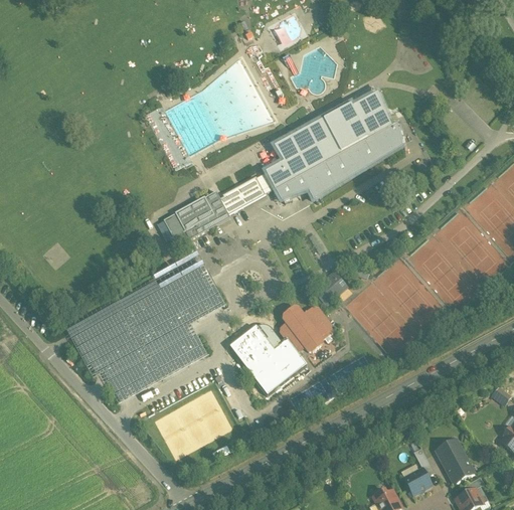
[(255,42),(245,47),(250,55),(261,50),(255,42)]
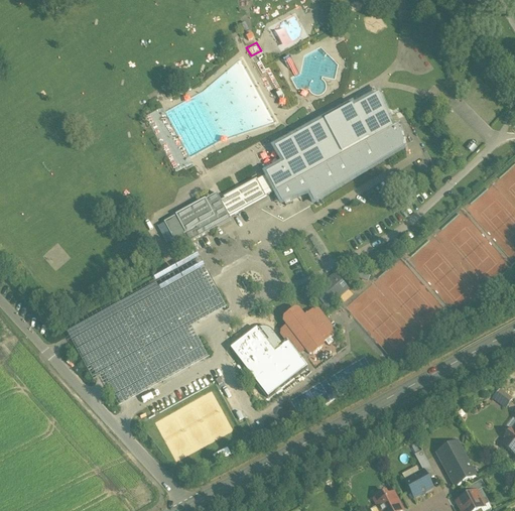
[(264,170),(266,172),(263,173),(219,197),(216,192),(162,219),(175,245),(228,218),(226,214),(269,190),(274,188),(279,200),(305,192),(311,202),(405,150),(402,136),(396,122),(390,125),(376,91),(352,107),(350,103),(272,146),(281,161),(264,170)]
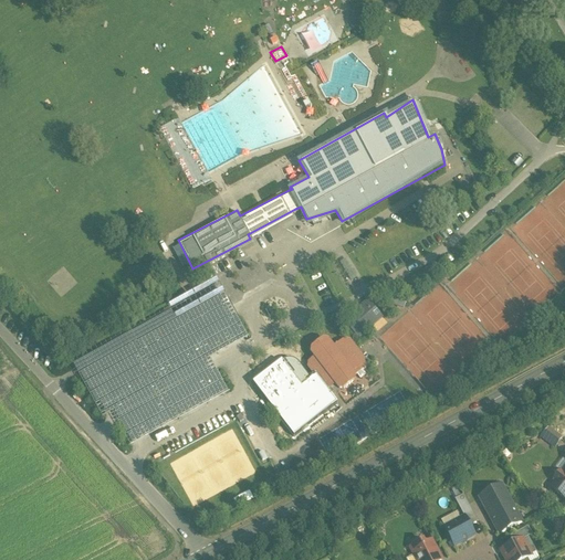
[(207,168),(179,117),(176,119),(173,115),(158,123),(191,182),(207,175),(203,169),(207,168)]
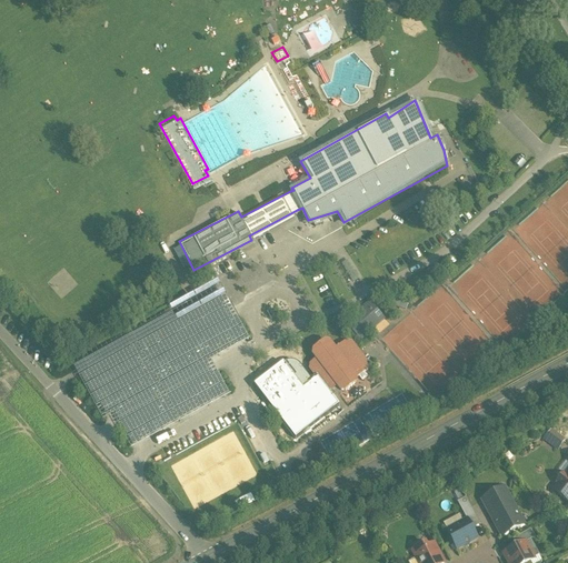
[(380,315),(366,301),(345,322),(358,337),(380,315)]
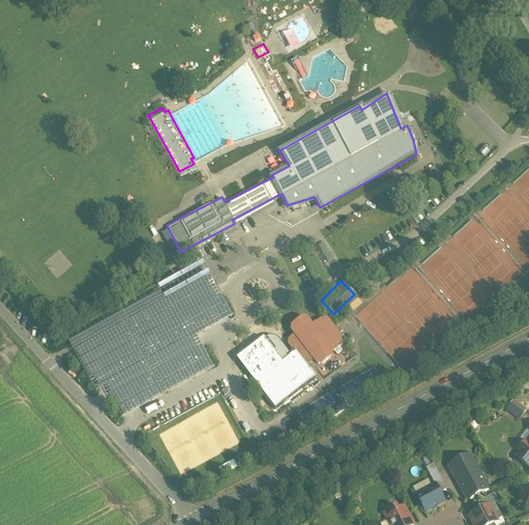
[(341,340),(339,337),(340,332),(326,315),(322,314),(312,322),(305,316),(301,315),(292,322),(291,327),(294,331),(289,336),(288,340),(293,346),(295,348),(298,352),(303,359),(312,353),(316,359),(321,359),(330,352),(331,348),(341,340)]
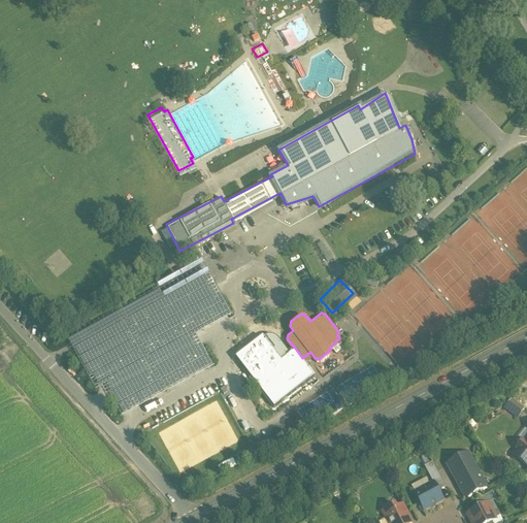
[(263,332),(262,332),(281,357),(294,347),(292,345),(288,348),(276,333),(273,331),(269,330),(266,330),(263,332)]
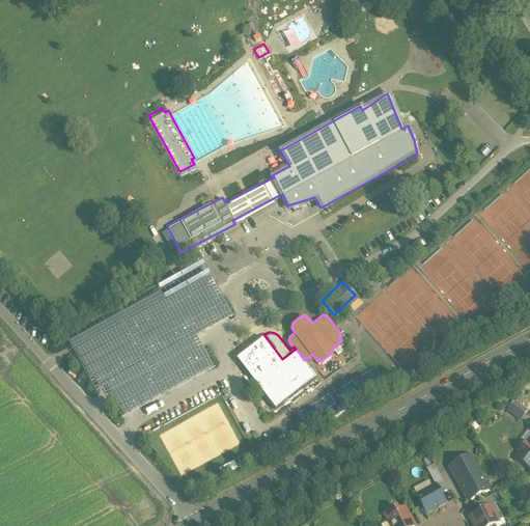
[(274,405),(315,374),(304,360),(299,353),(296,349),(282,359),(263,334),(236,355),(274,405)]
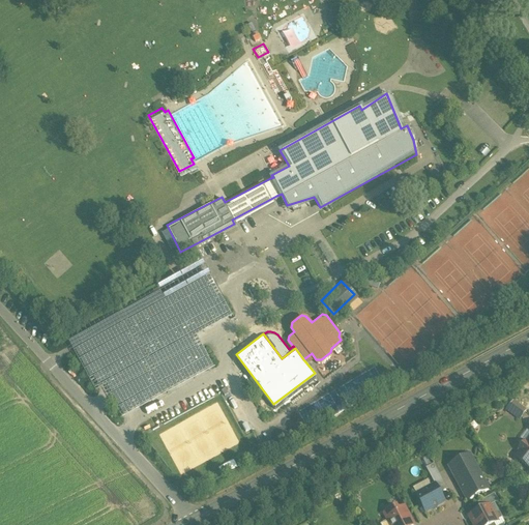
[(518,415),(525,405),(510,396),(503,405),(518,415)]
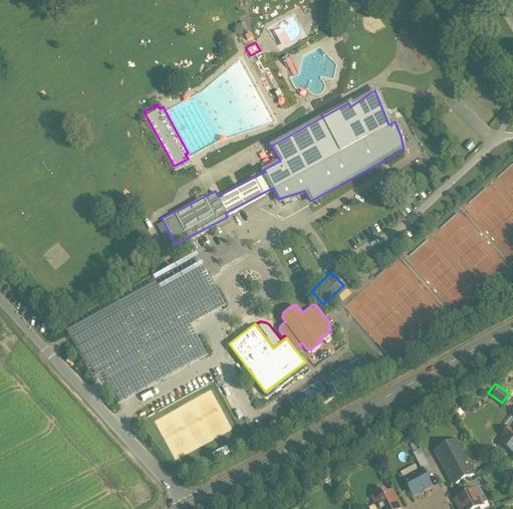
[(512,422),(510,427),(508,425),(503,433),(507,436),(502,442),(512,450),(512,422)]
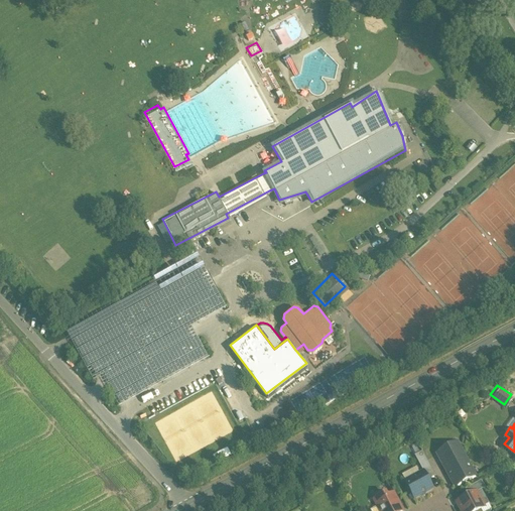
[(475,473),(457,439),(436,451),(455,484),(475,473)]
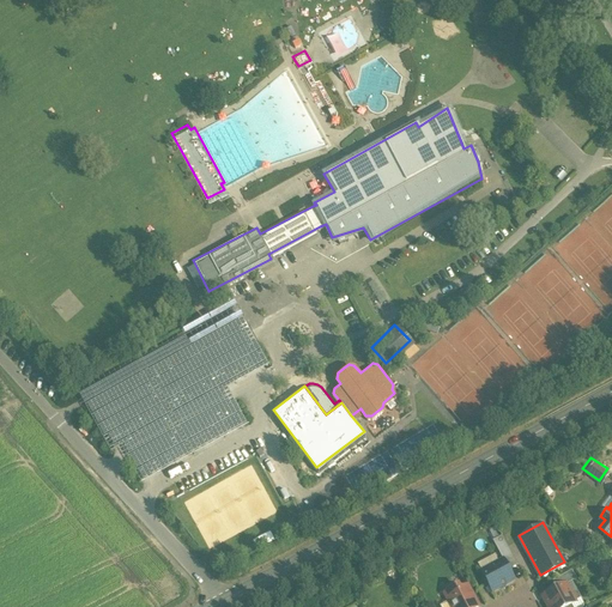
[(510,548),(501,532),(492,536),(501,553),(510,548)]
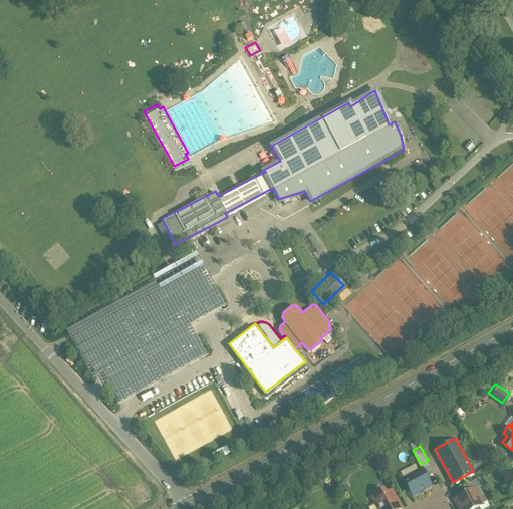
[(422,466),(403,476),(404,478),(403,480),(406,484),(408,485),(412,492),(430,483),(422,466)]
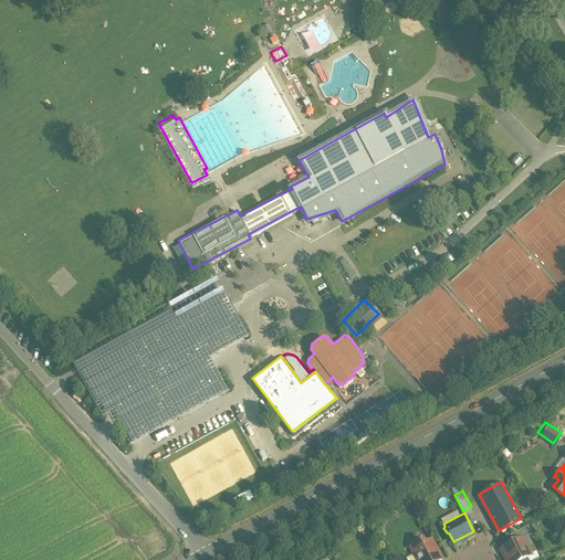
[(526,522),(521,526),(525,534),(531,530),(526,522)]
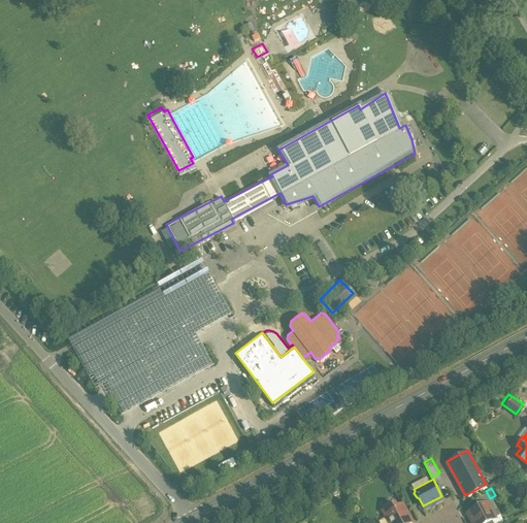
[(486,491),(475,496),(480,503),(486,500),(490,498),(486,491)]
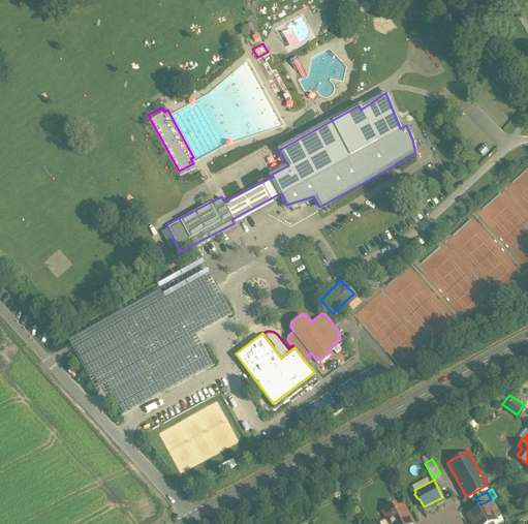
[(480,504),(468,512),(474,523),(480,523),(495,517),(487,501),(480,504)]
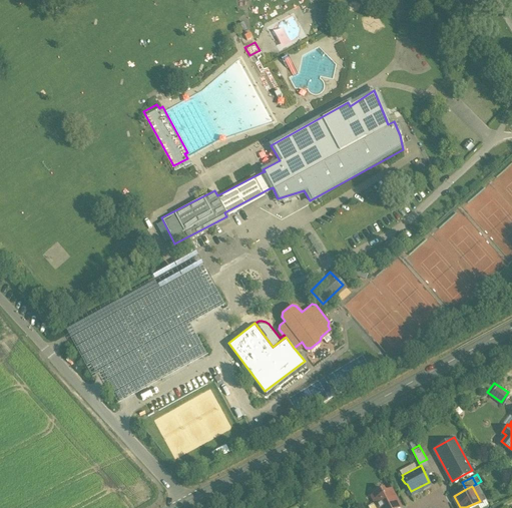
[(390,487),(384,491),(383,488),(372,493),(379,507),(392,507),(400,504),(390,487)]
